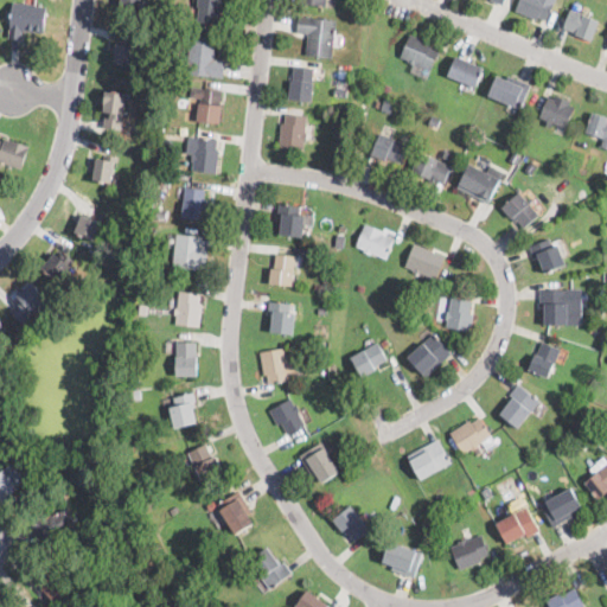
[(219,0),(217,17),(217,23),(198,20),(200,6),(198,6),(198,0),(219,0)]
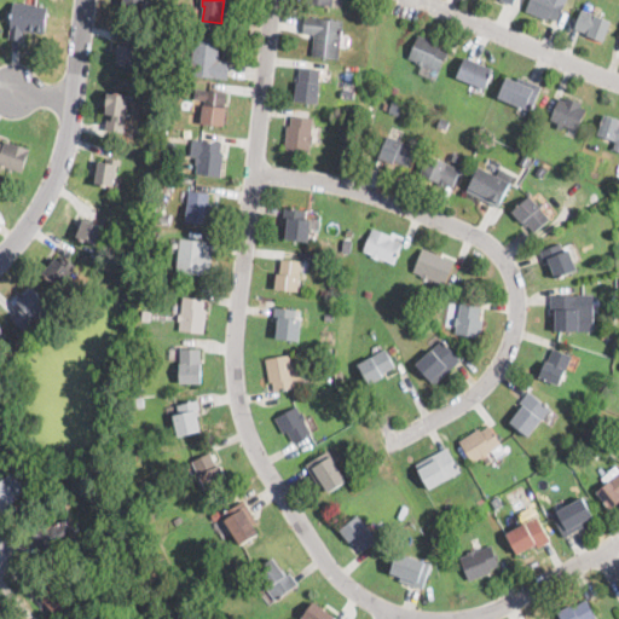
[(530,0),(567,0),(557,21),(549,17),(548,19),(526,10),(530,0)]
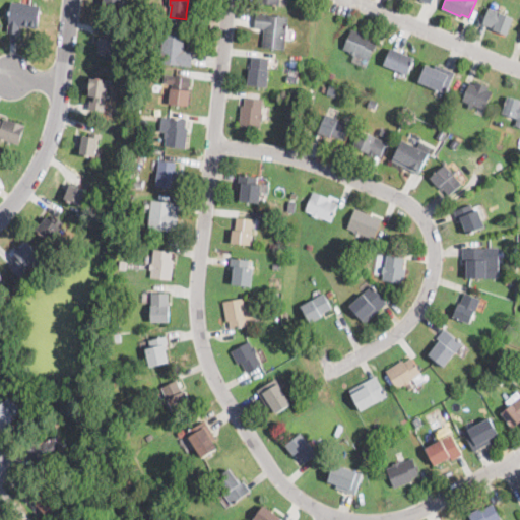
[(40,6),(38,27),(19,25),(18,33),(8,31),(11,1),(30,3),(30,6),(40,6)]
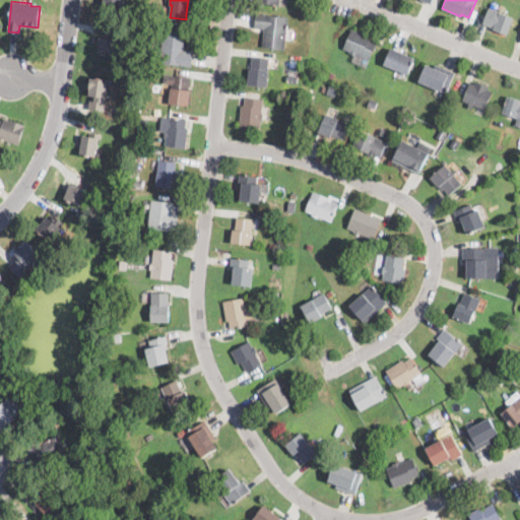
[(513,18),(506,35),(494,29),(494,28),(482,23),(485,15),(490,7),(514,16),(513,18)]
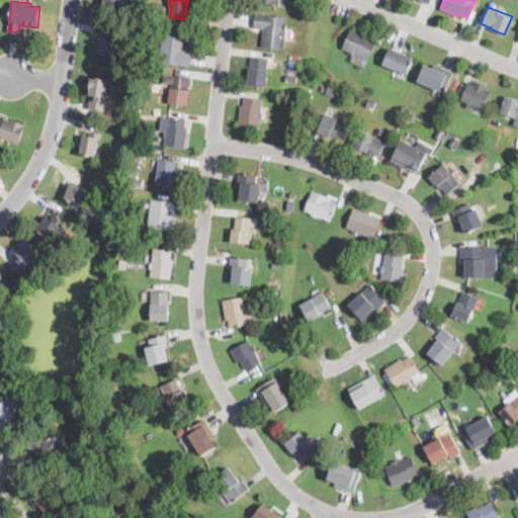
[(284,39),(283,49),(261,47),(263,29),(254,28),(255,13),(286,17),(284,39)]
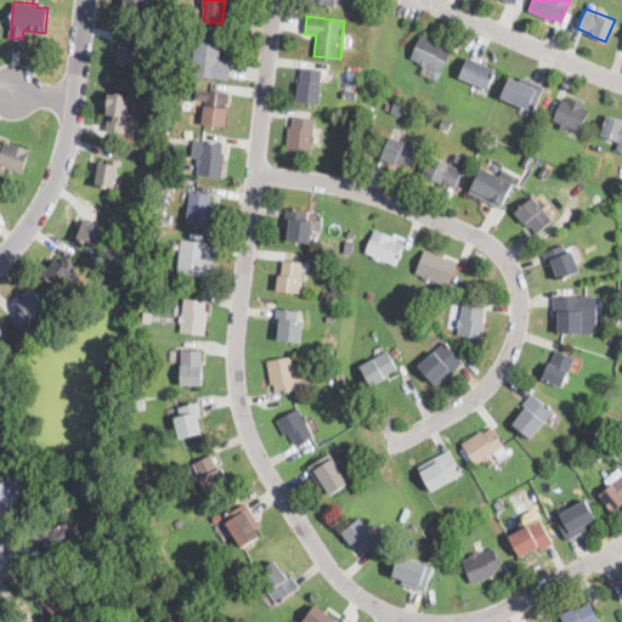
[(140,37),(139,56),(137,67),(117,64),(119,45),(122,46),(123,34),(140,37)]
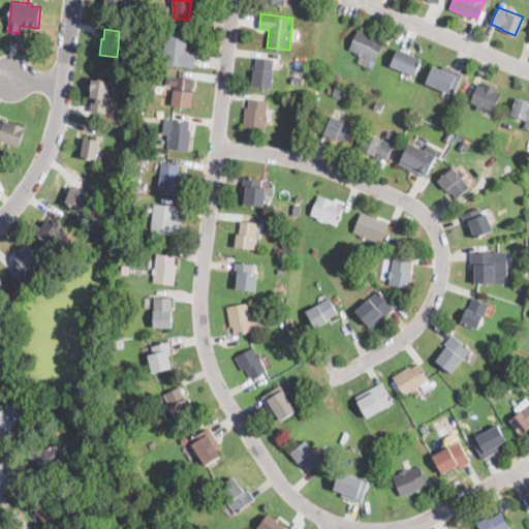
[(381,44),(375,60),(362,55),(361,57),(355,55),(356,52),(349,49),(358,30),(376,38),(375,40),(382,43),(381,44)]
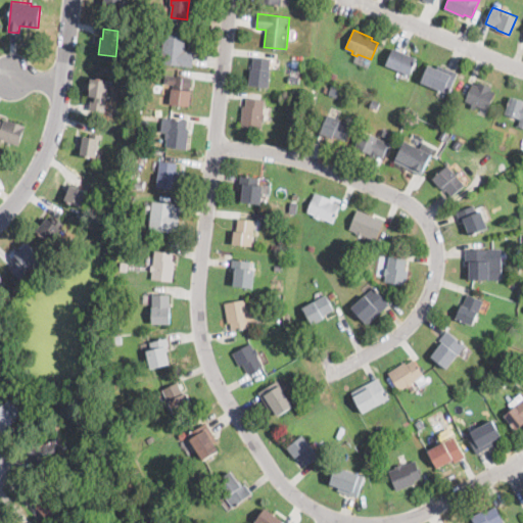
[(192,64),(192,66),(160,63),(164,31),(186,34),(184,51),(194,52),(192,64)]
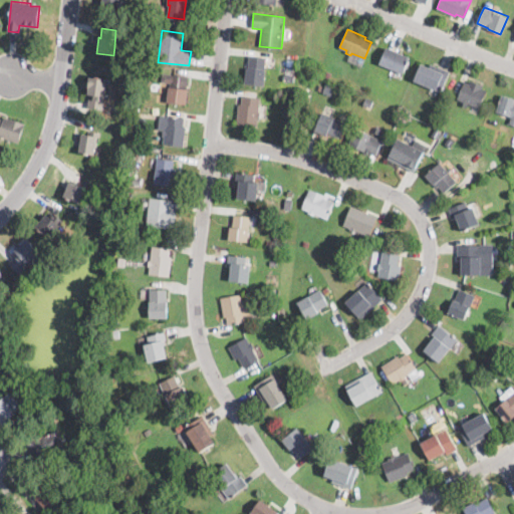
[(410,56),(403,73),(379,63),(387,47),(410,56)]
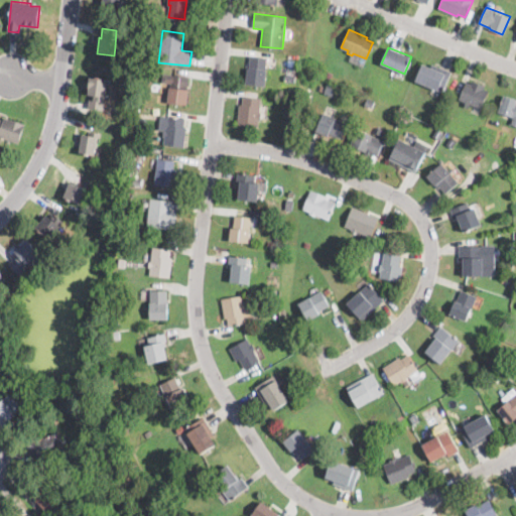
[(265,67),(264,86),(245,84),(248,56),(266,57),(265,67)]
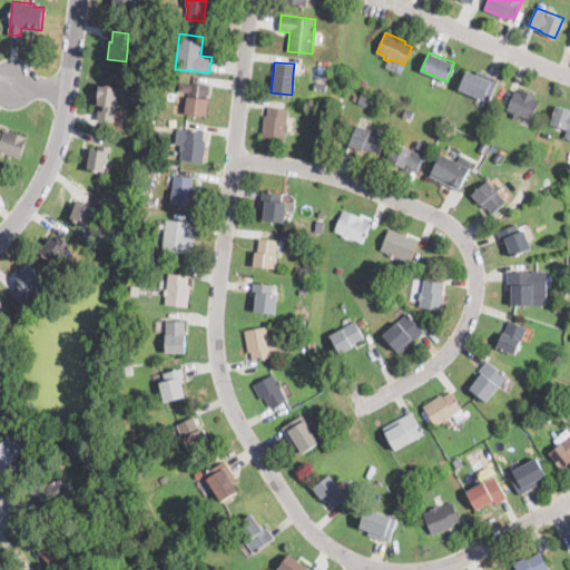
[(485,75),(498,79),(489,101),(485,100),(459,89),(467,71),(475,75),(478,70),(485,75)]
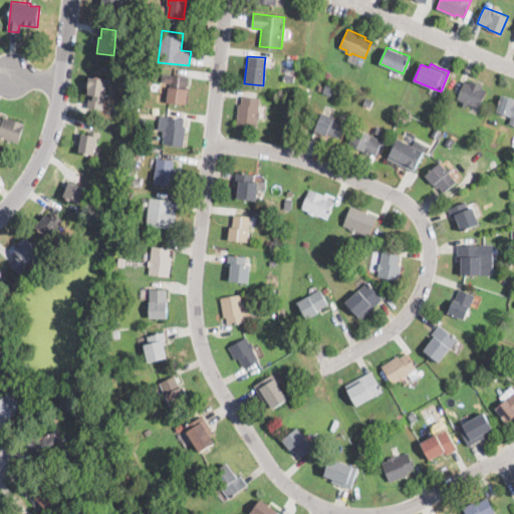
[(331,73),(328,79),(323,77),(325,71),(331,73)]
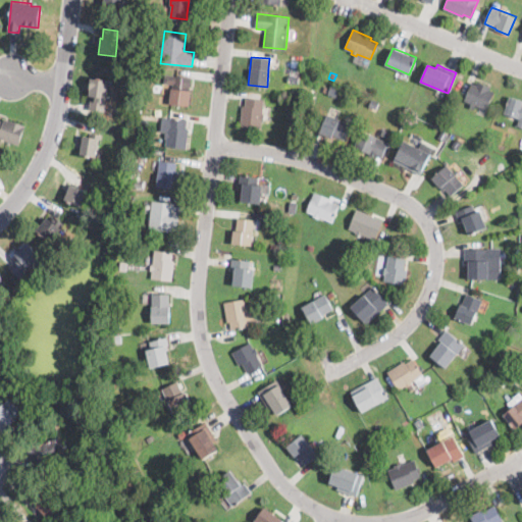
[(188,105),(188,107),(168,105),(170,85),(164,84),(165,74),(191,77),(188,105)]
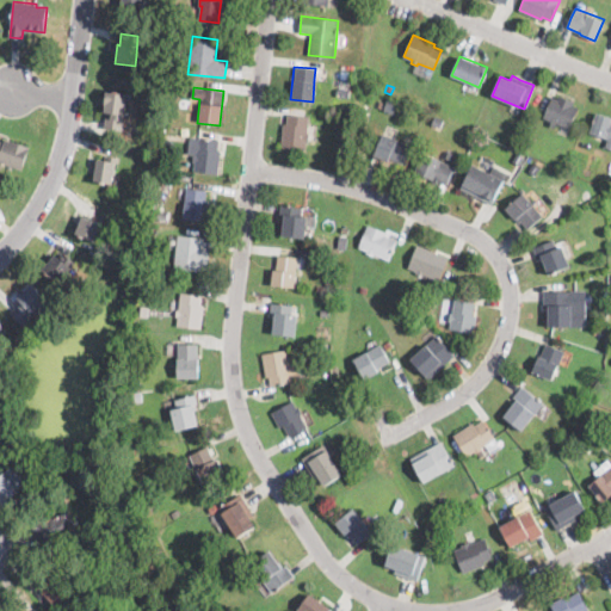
[(349,90),(349,98),(337,97),(337,88),(349,90)]
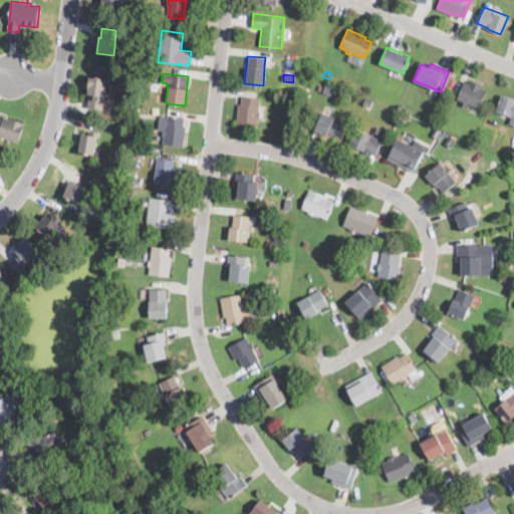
[(105,86),(103,109),(88,107),(90,95),(87,95),(89,76),(106,78),(105,86)]
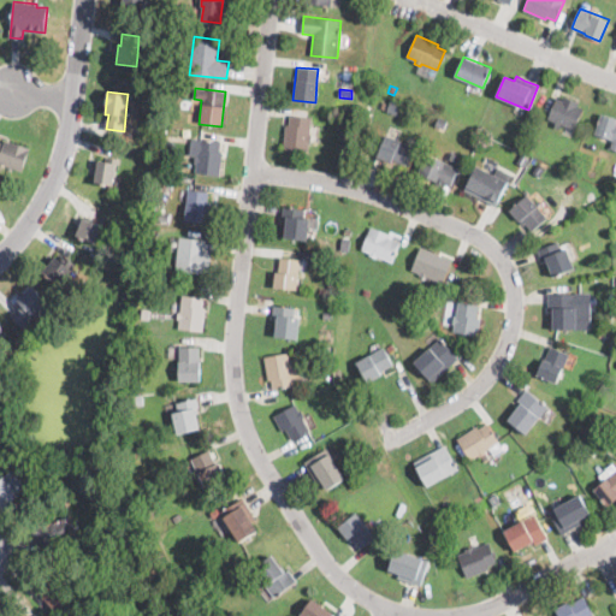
[(551,98),(561,101),(562,99),(582,107),(573,130),(566,126),(564,129),(557,126),(558,124),(543,118),(551,98)]
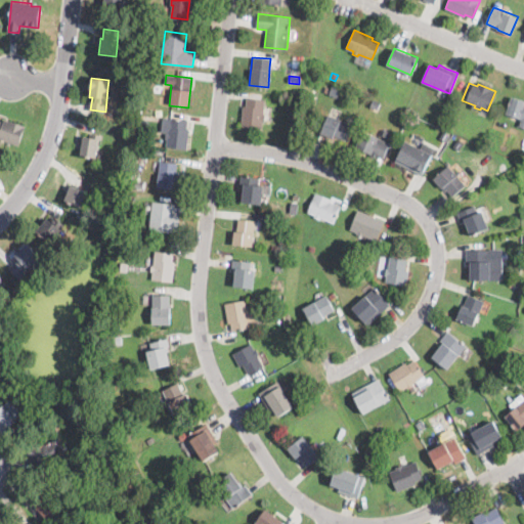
[(523,128),(519,127),(522,120),(506,115),(511,97),(523,100),(523,128)]
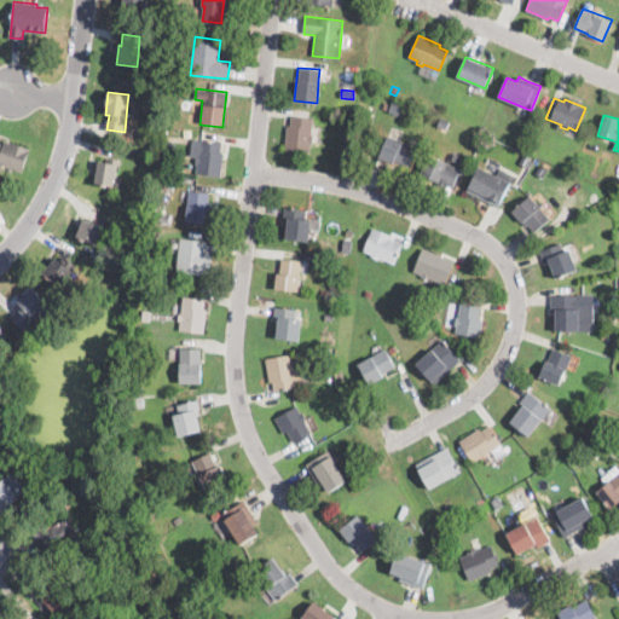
[(313,119),(312,127),(311,134),(313,136),(312,143),(310,142),(308,152),(284,149),(288,125),(290,126),(291,116),(313,119)]
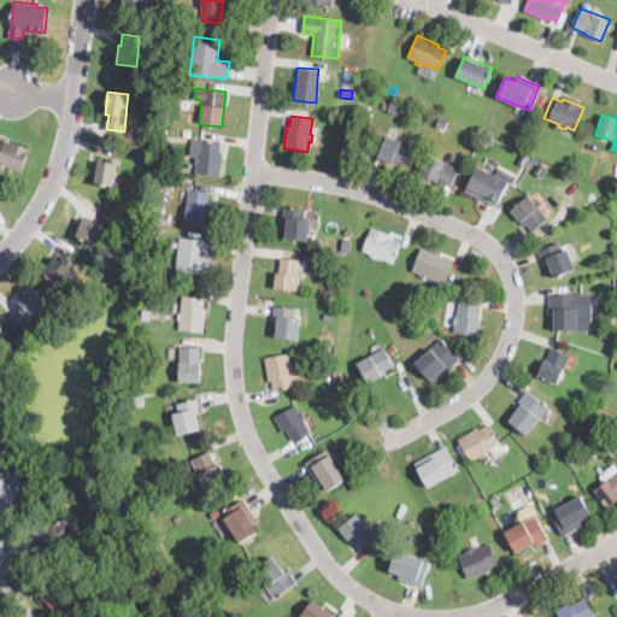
[(448,122),(445,129),(435,125),(439,117),(448,122)]
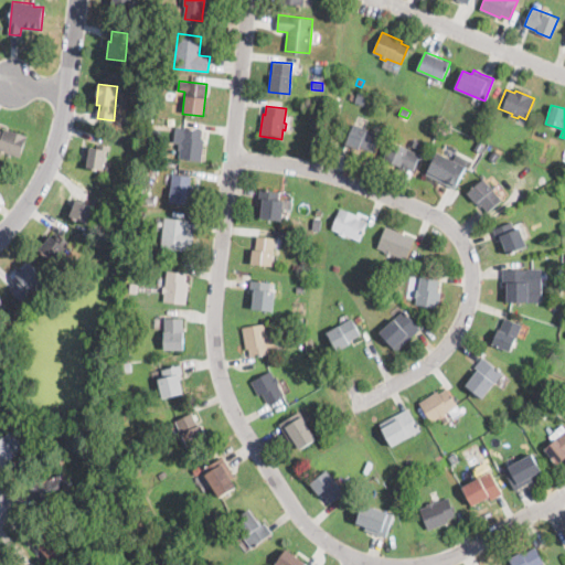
[(323,113),(322,124),(311,123),(312,112),(323,113)]
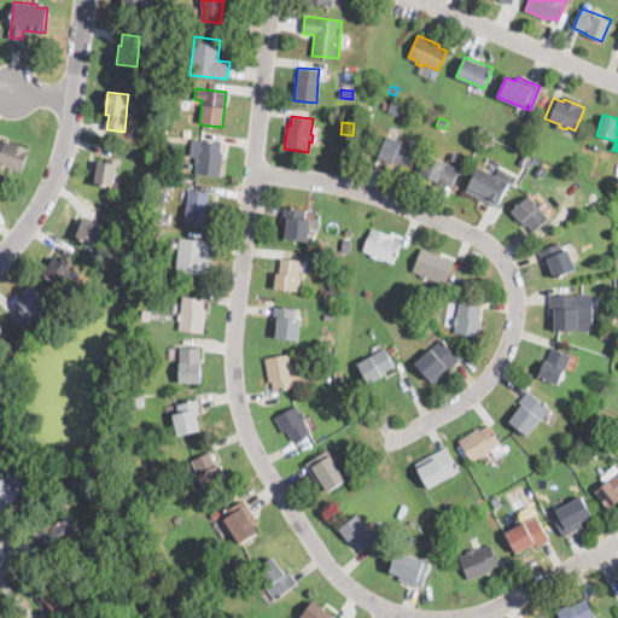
[(415,147),(407,165),(394,161),(392,163),(379,157),(388,135),(415,147)]
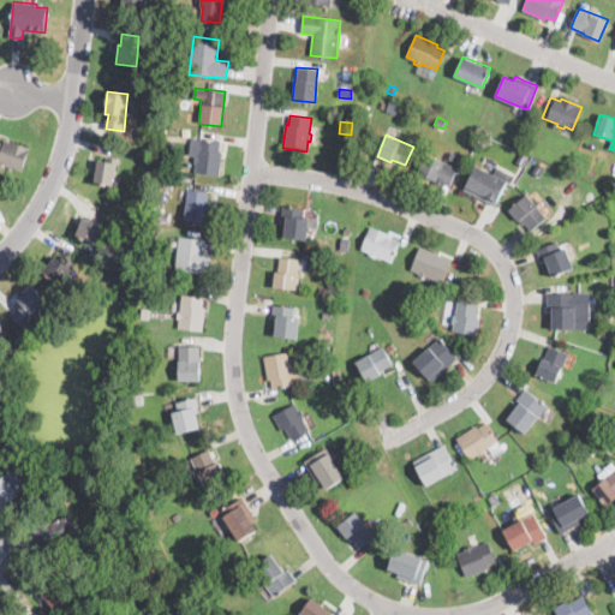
[(221,156),(219,175),(195,173),(196,163),(193,163),(195,155),(197,155),(198,139),(220,142),(219,150),(221,151),(221,156)]
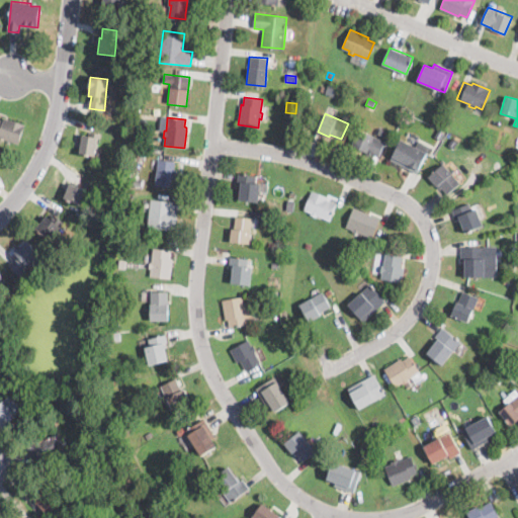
[(0,118),(4,120),(4,118),(24,124),(18,144),(0,138),(0,118)]
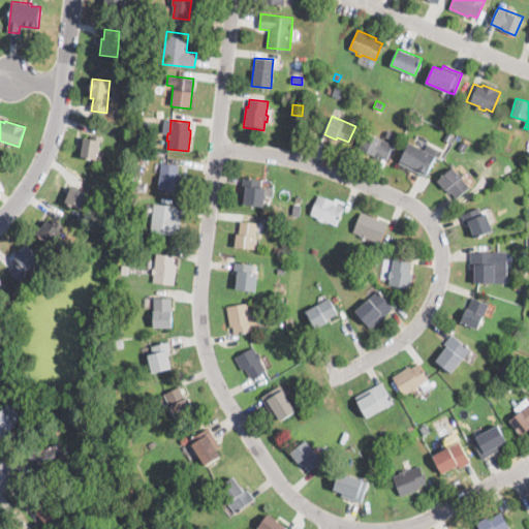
[(385,160),(384,161),(360,149),(367,132),(393,144),(385,160)]
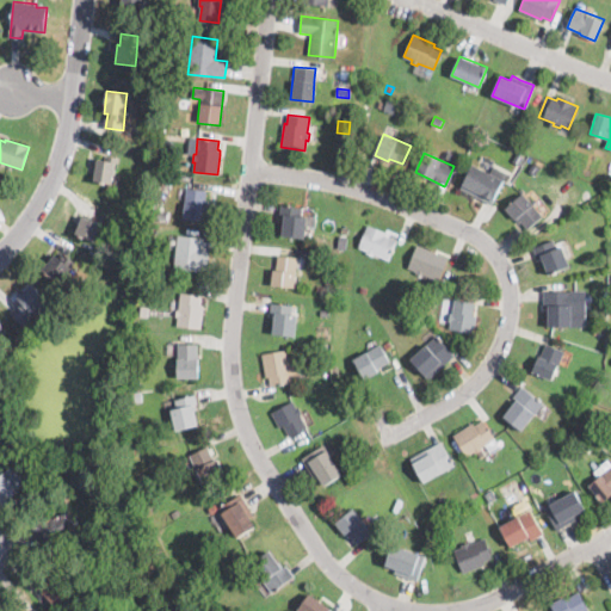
[(523,156),(518,165),(512,161),(517,154),(523,156)]
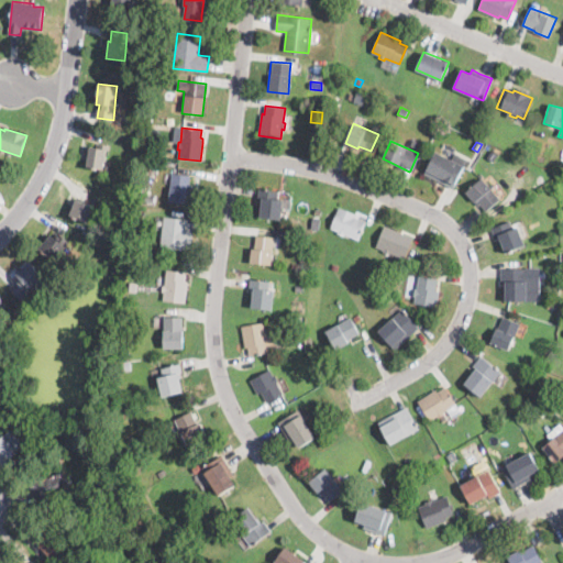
[(109,145),(109,151),(105,150),(101,169),(87,167),(89,147),(97,148),(97,144),(109,145)]
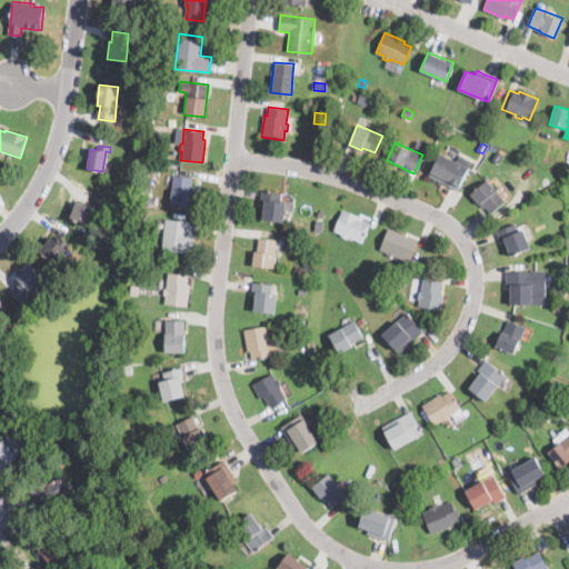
[(162,152),(152,158),(148,151),(158,146),(162,152)]
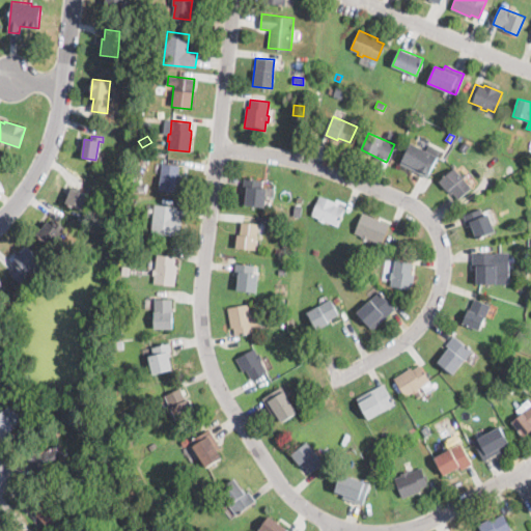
[(469,146),(465,152),(459,148),(464,142),(469,146)]
